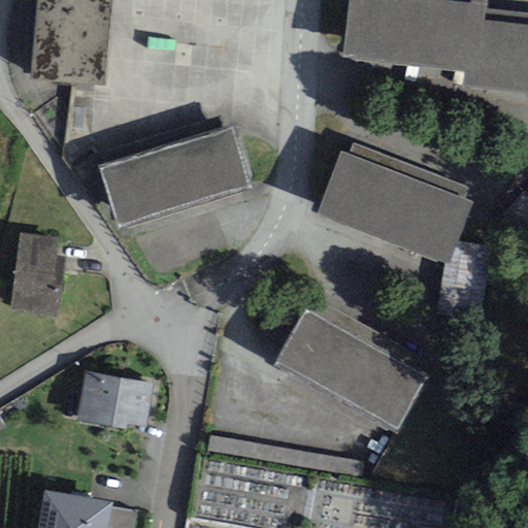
[(111,0),(36,0),(31,80),(105,86),(111,0)]
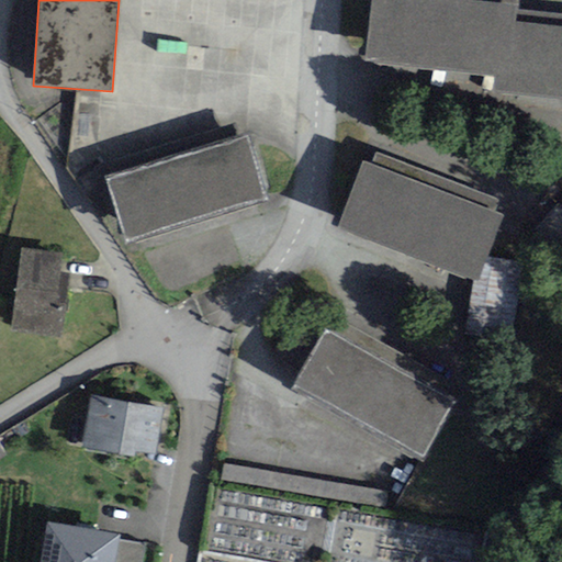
[(518,0),(370,0),(363,62),(495,76),(494,90),(561,98),(561,12),(517,8),(518,0)]
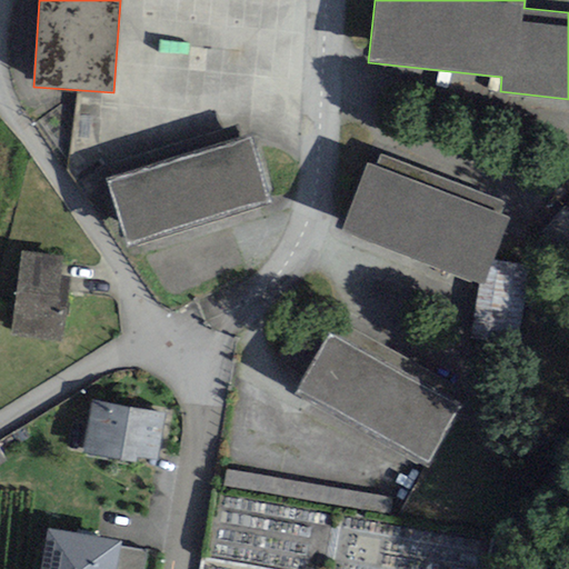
[(108,181),(129,247),(269,201),(248,137),(108,181)]
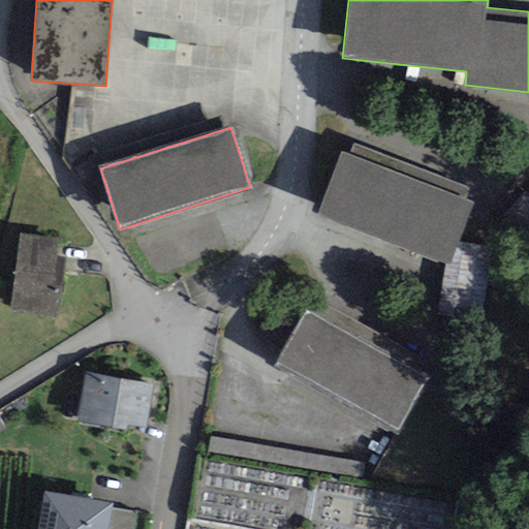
[(349,155),(342,152),(317,214),(449,266),(473,204),(466,200),(471,187),(354,141),(349,155)]
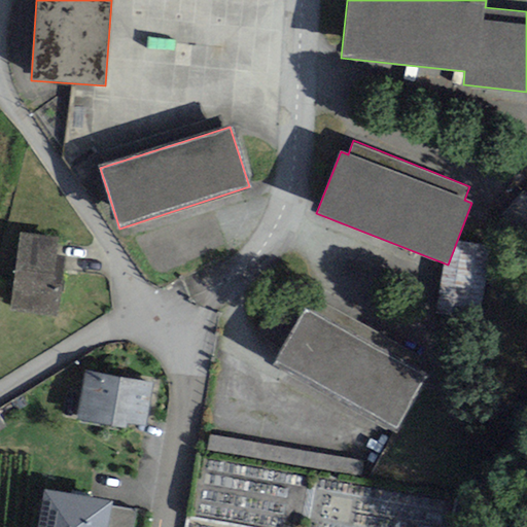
[(59,239),(19,234),(9,310),(59,316),(67,255),(57,254),(59,239)]
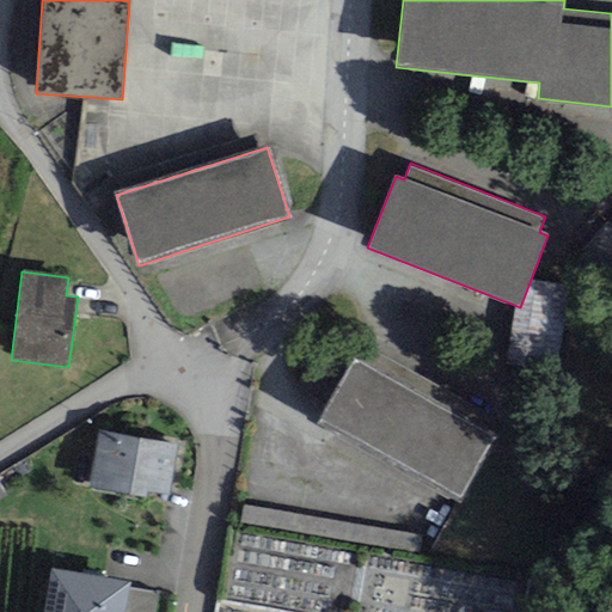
[(367,367),(354,360),(320,416),(460,500),(494,442),(473,430),(481,417),(374,354),(367,367)]
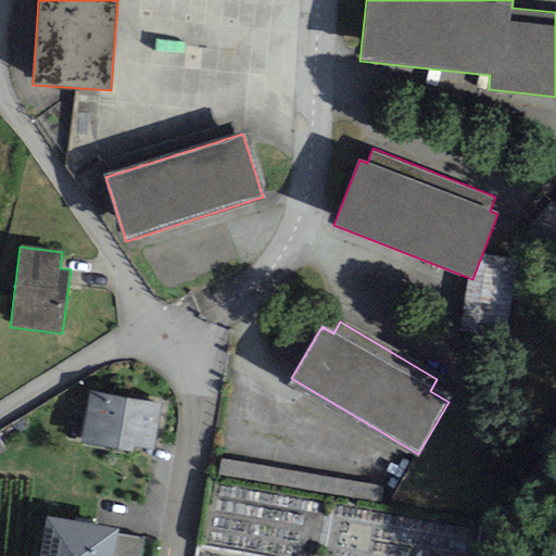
[(161,405),(90,391),(80,442),(133,452),(134,446),(152,450),(161,405)]
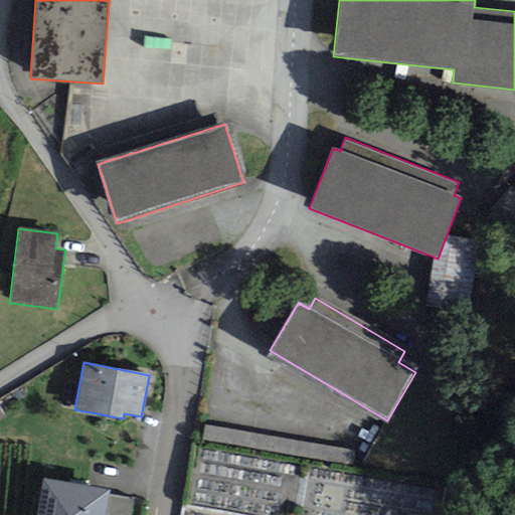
[(208,426),(207,440),(262,448),(264,435),(208,426)]
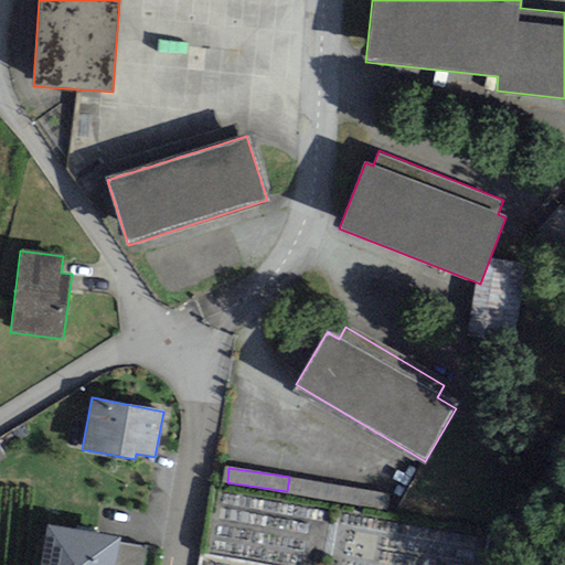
[(119,537),(46,525),(40,564),(115,564),(119,543),(119,537)]
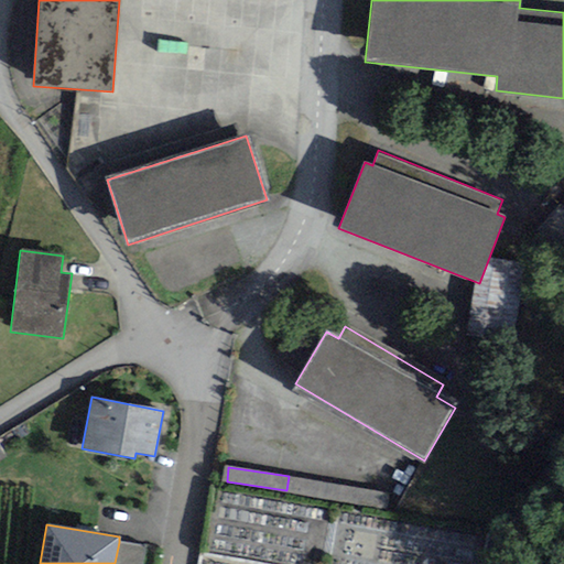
[(119,542),(115,563),(143,563),(147,546),(119,542)]
